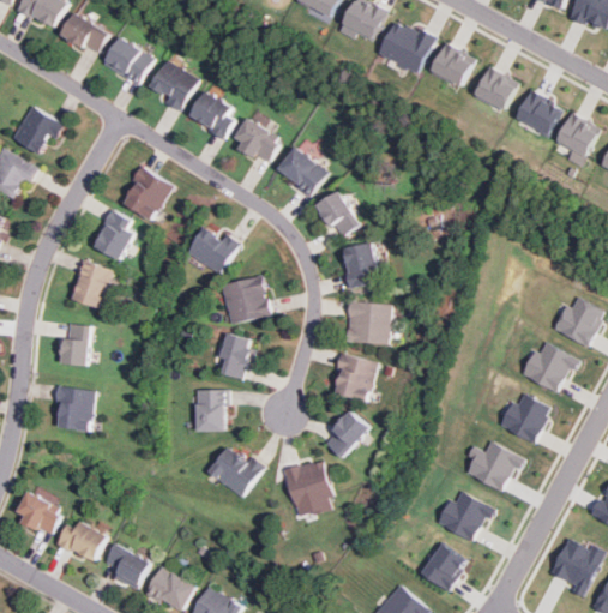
[(22,0),(17,10),(52,29),(66,4),(59,0),(22,0)]
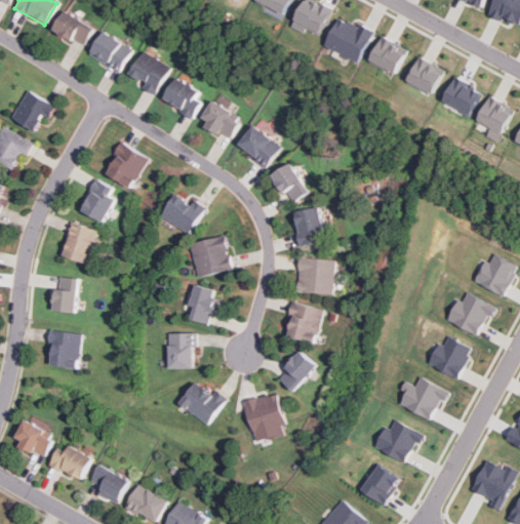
[(253,0),(253,1),(282,14),(288,0),(253,0)]
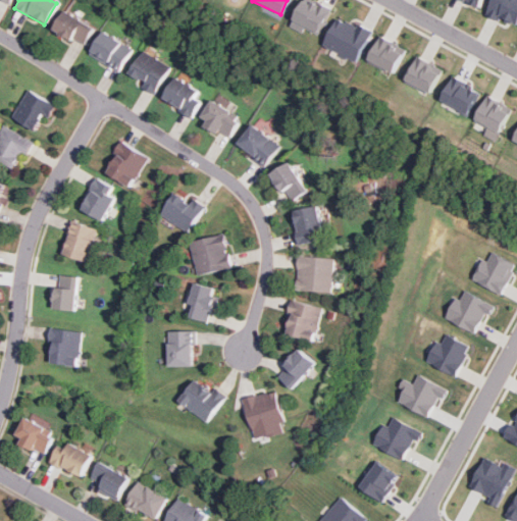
[(301,29),(315,36),(328,8),(310,0),(300,0),(288,28),(299,33),(301,29)]
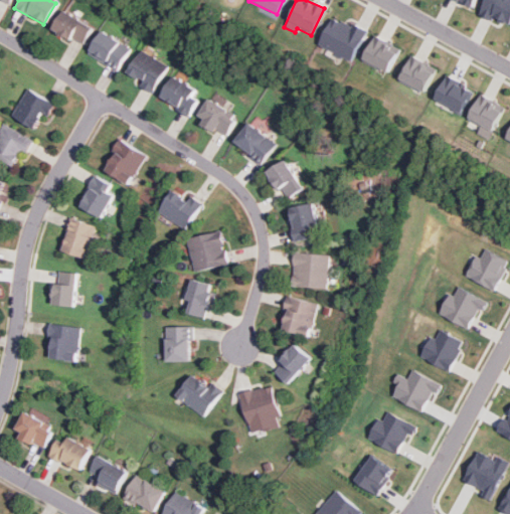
[(453,0),(471,8),(474,0),(453,0)]
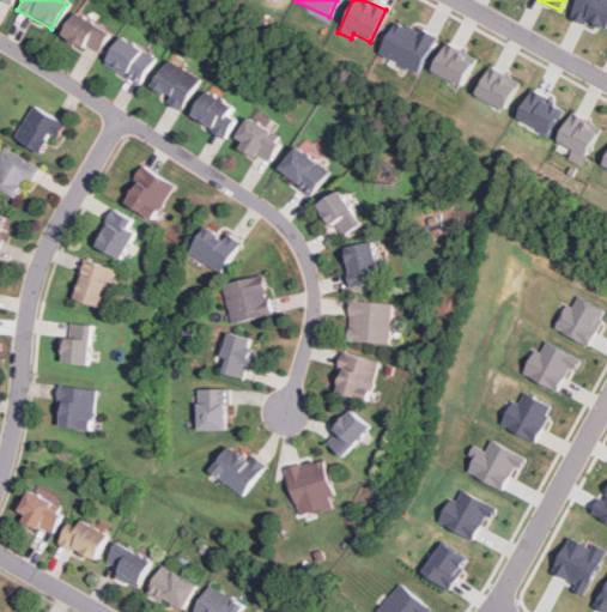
[(606,0),(576,0),(568,17),(584,25),(587,20),(606,30),(606,0)]
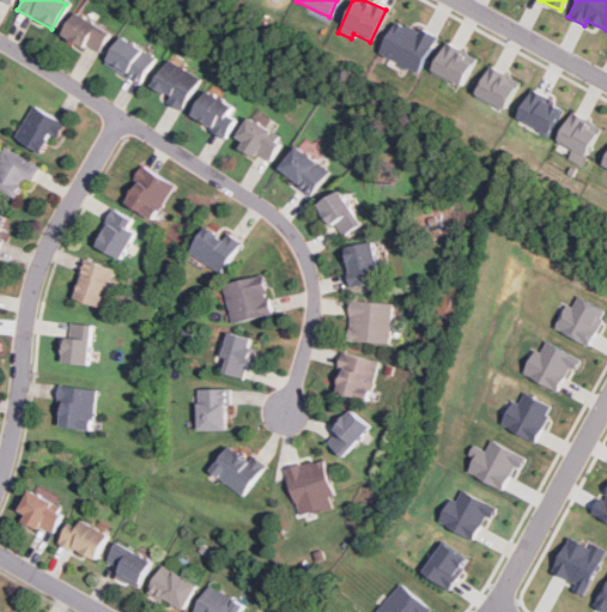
[(107,32),(72,13),(60,36),(95,55),(107,32)]
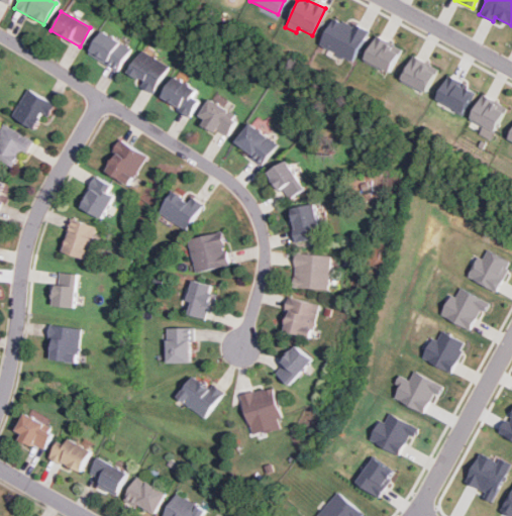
[(316,46),(350,62),(365,31),(330,16),(316,46)]
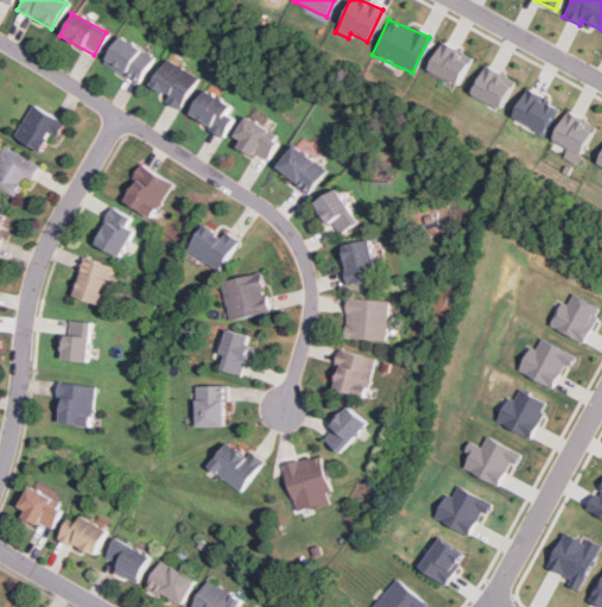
[(101,64),(134,83),(151,57),(116,37),(101,64)]
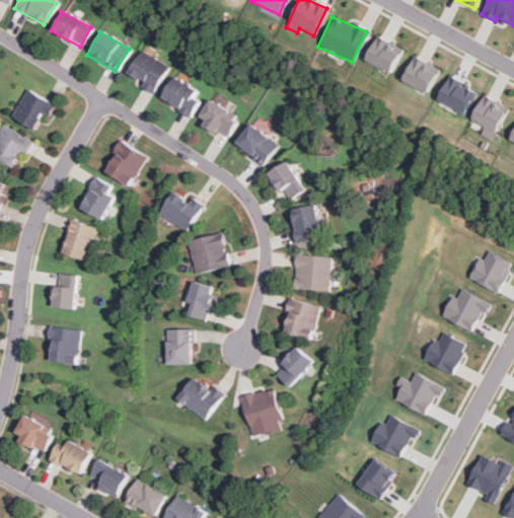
[(388,73),(399,47),(372,37),(362,63),(388,73)]
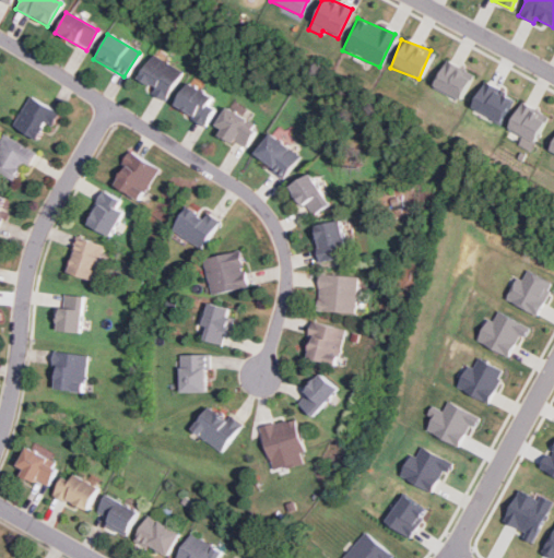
[(163,99),(179,72),(151,54),(133,82),(163,99)]
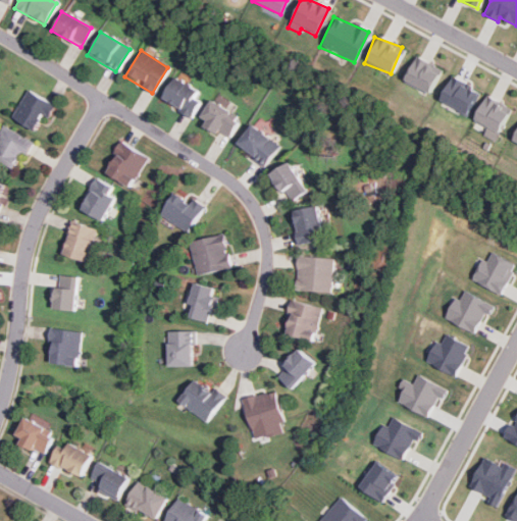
[(426,94),(440,69),(413,56),(400,81),(426,94)]
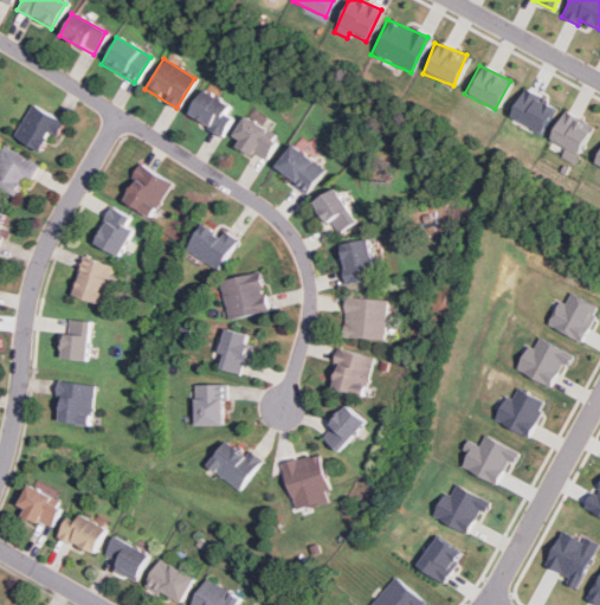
[(218,135),(233,110),(201,90),(186,115),(218,135)]
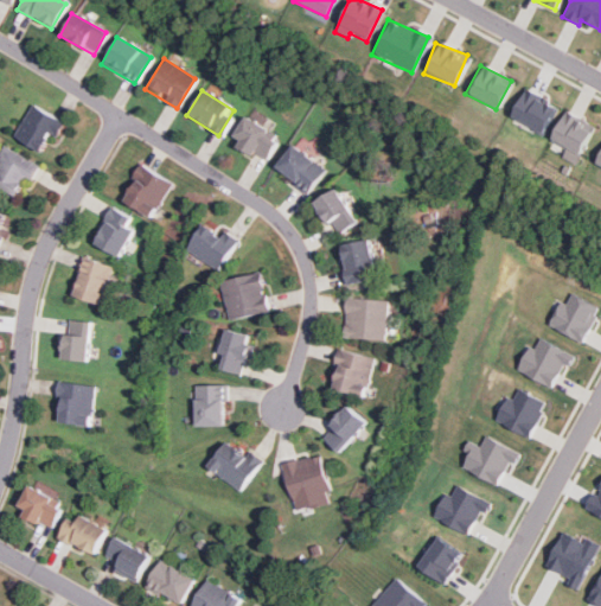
[(554,106),(520,90),(506,122),(538,138),(554,106)]
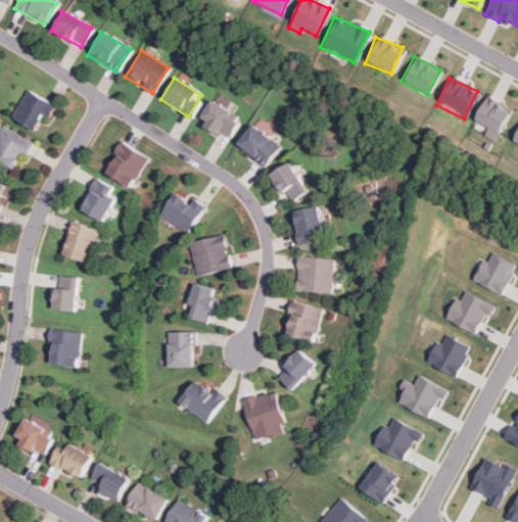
[(51,105),(26,90),(9,117),(35,133),(51,105)]
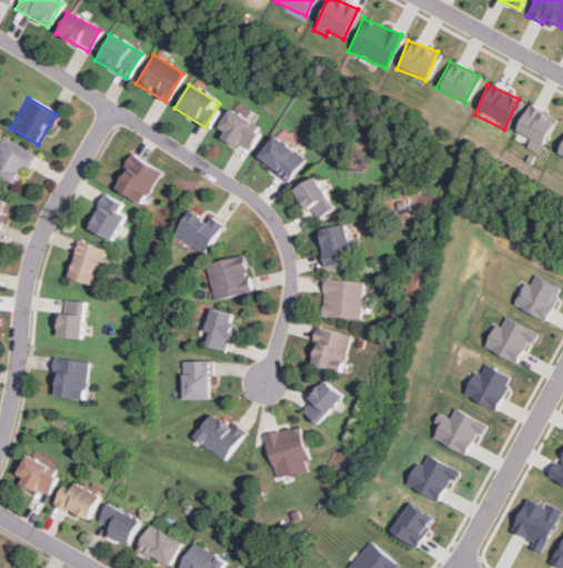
[(554,118),(526,103),(508,139),(535,153),(554,118)]
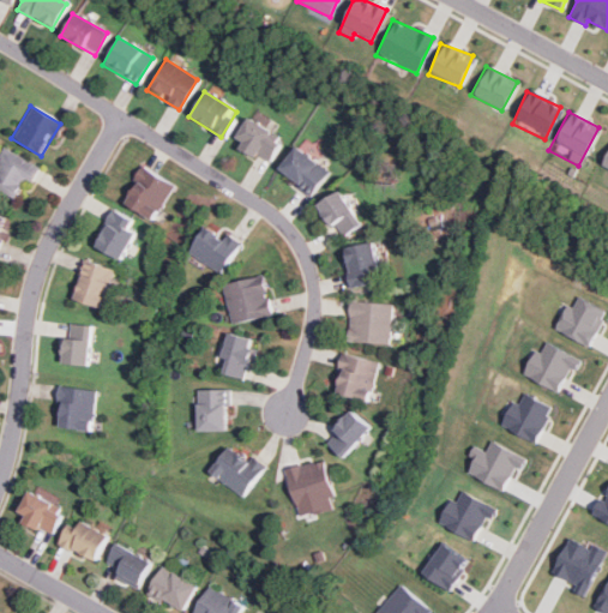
[(280,140),(246,119),(232,142),(265,163),(280,140)]
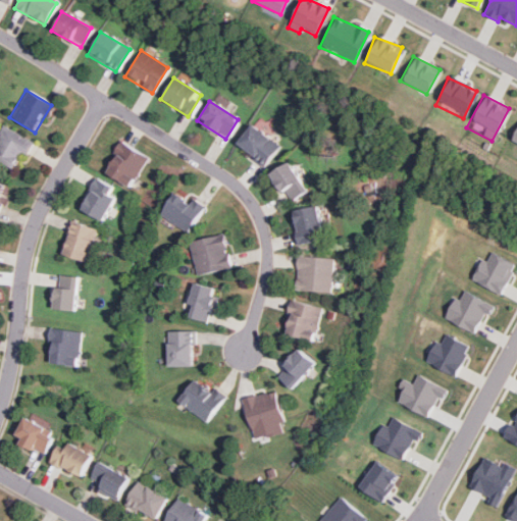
[(277,145),(249,124),(234,146),(262,166),(277,145)]
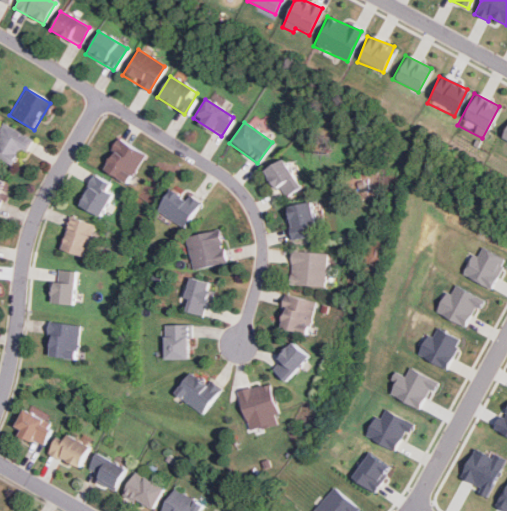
[(0,161),(13,167),(28,137),(0,123),(0,161)]
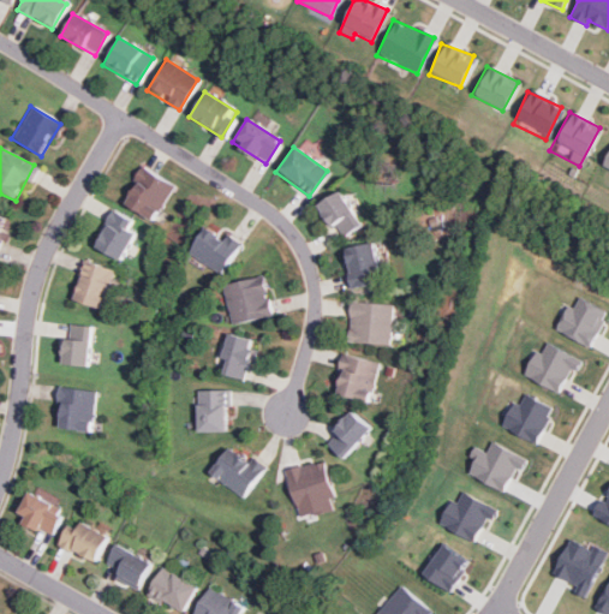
[(171,186),(141,167),(119,202),(149,221),(171,186)]
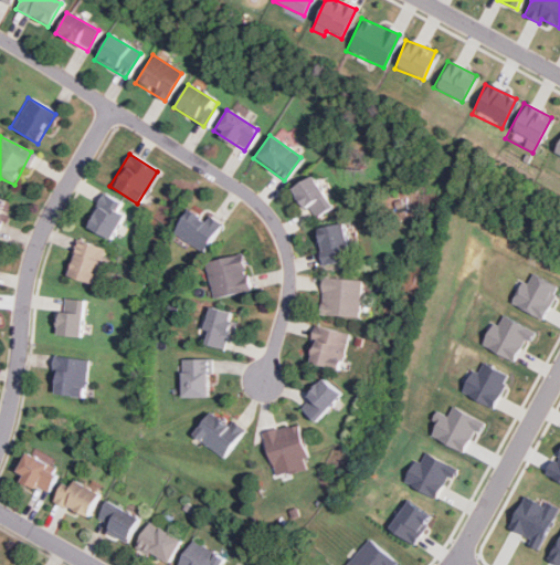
[(329,208),(312,176),(291,188),(308,220),(329,208)]
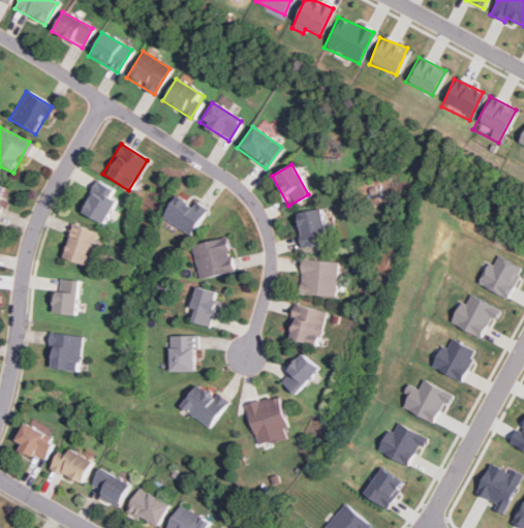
[(79,213),(100,223),(116,192),(94,181),(79,213)]
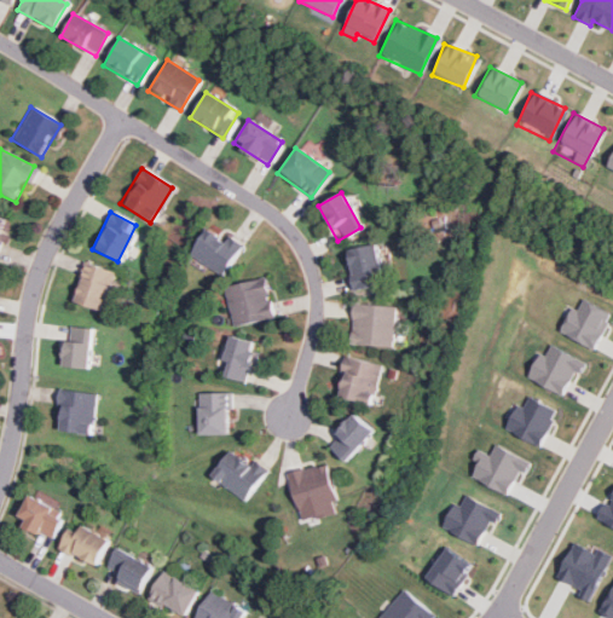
[(226,236),(224,241),(206,229),(189,255),(219,276),(240,246),(226,236)]
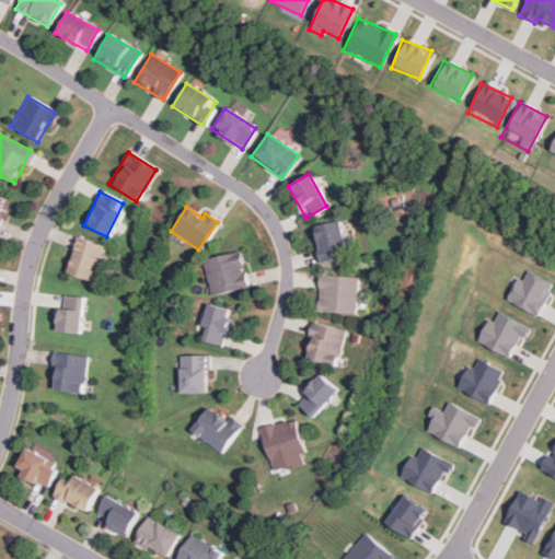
[(319,263),(338,259),(336,251),(343,249),(338,222),(312,226),(319,263)]
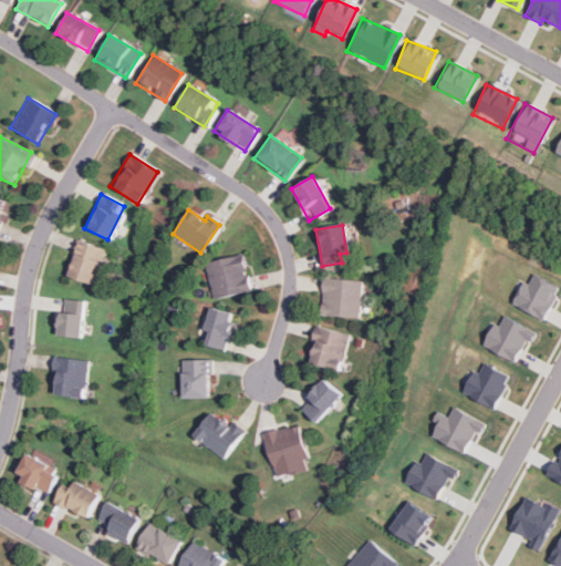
[(90,285),(102,249),(75,240),(62,276),(90,285)]
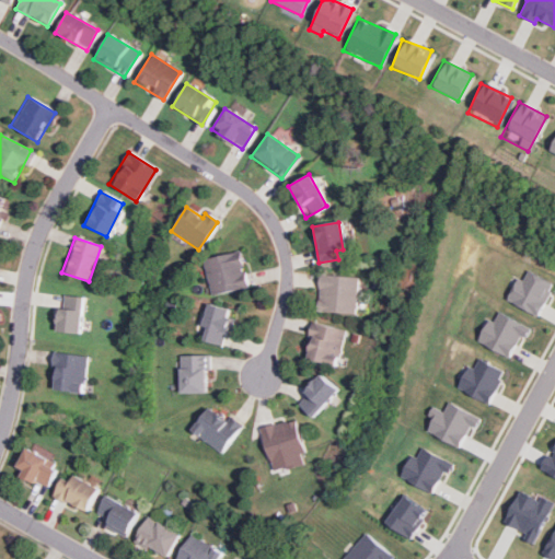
[(239,253),(203,258),(208,294),(244,289),(239,253)]
